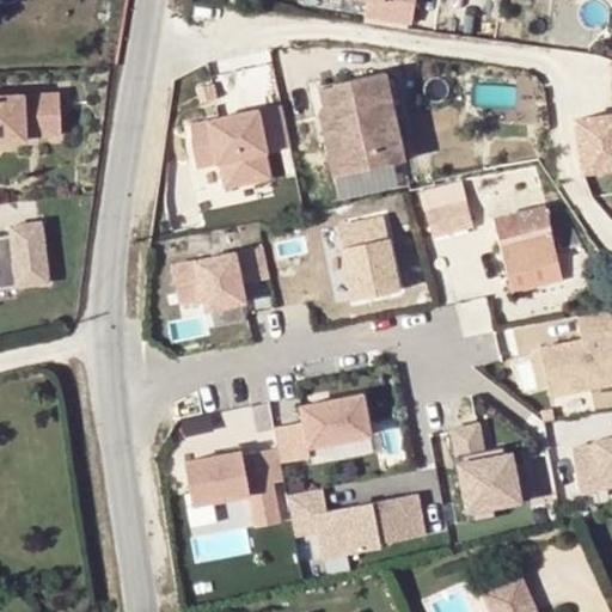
[(361,0),(367,1),(365,18),(411,26),(415,0),(361,0)]
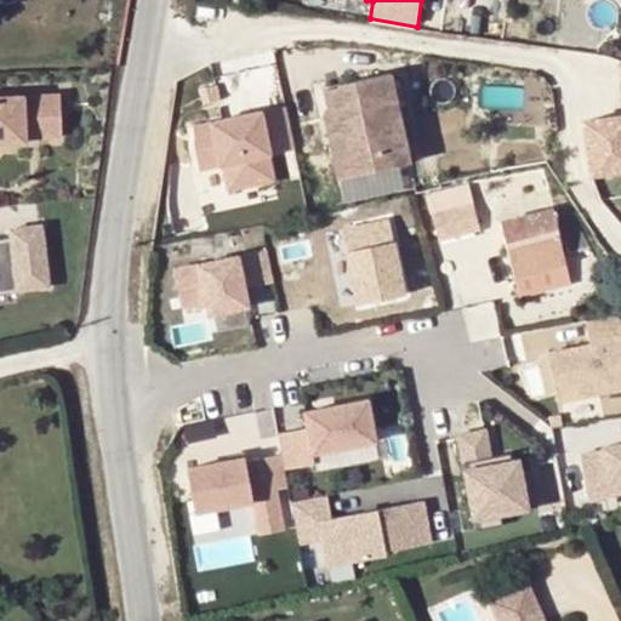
[(392,75),(339,87),(343,107),(328,112),(322,113),(337,178),(389,167),(386,159),(410,154),(392,75)]
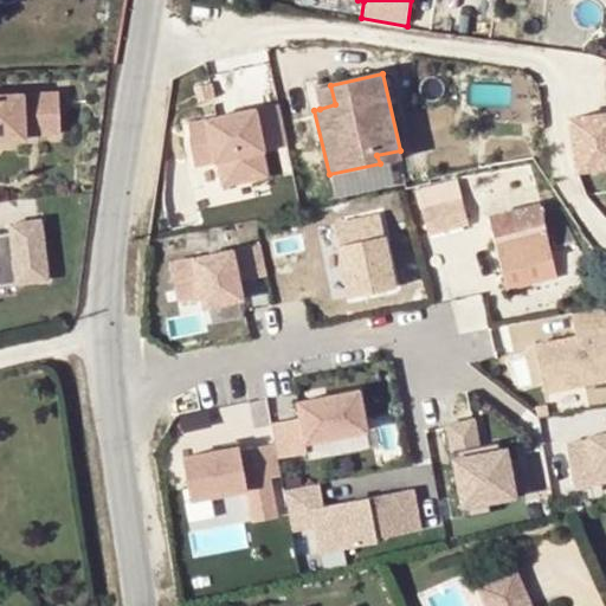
[(59,84),(0,86),(0,131),(26,131),(26,128),(62,126),(59,84)]
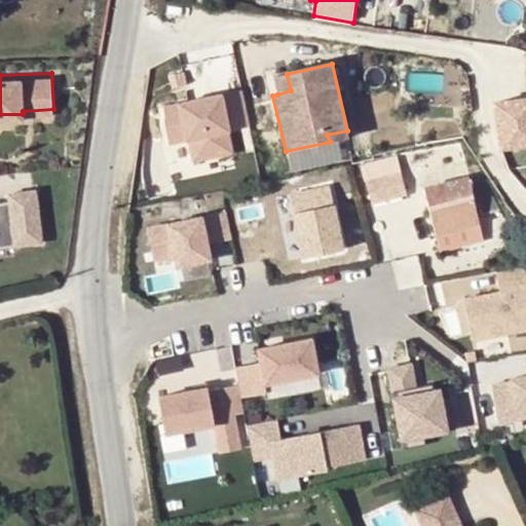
[(291,90),(287,74),(273,77),(277,95),(291,90)]
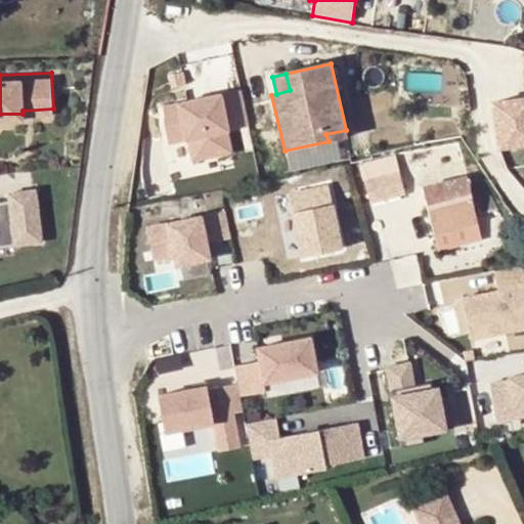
[(163,106),(164,125),(170,143),(190,139),(194,161),(233,153),(228,131),(251,126),(243,90),(163,106)]
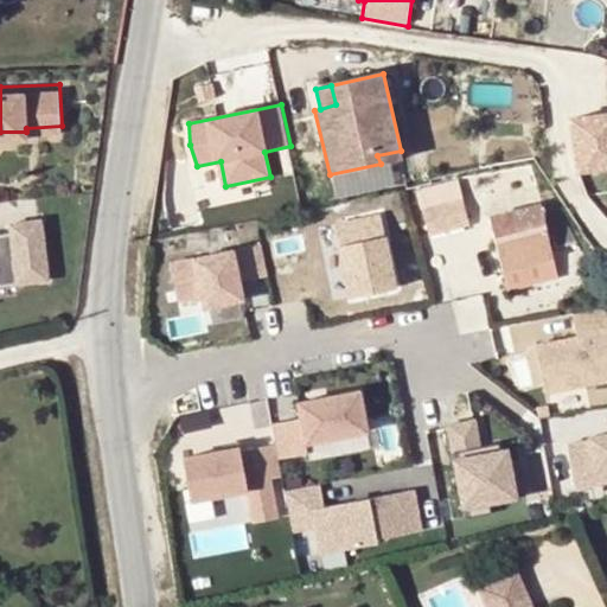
[(588,167),(606,164),(606,108),(580,113),(588,167)]
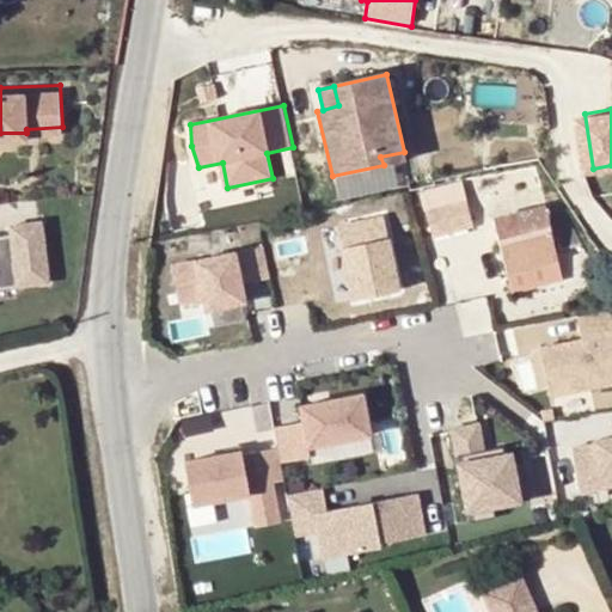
[(405,160),(404,152),(380,157),(384,165),(393,163),(405,160)]
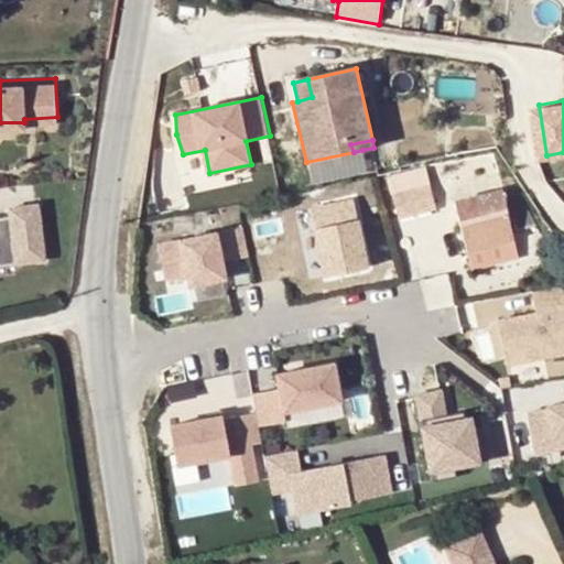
[(354,152),(306,162),(311,185),(368,172),(362,150),(354,152)]
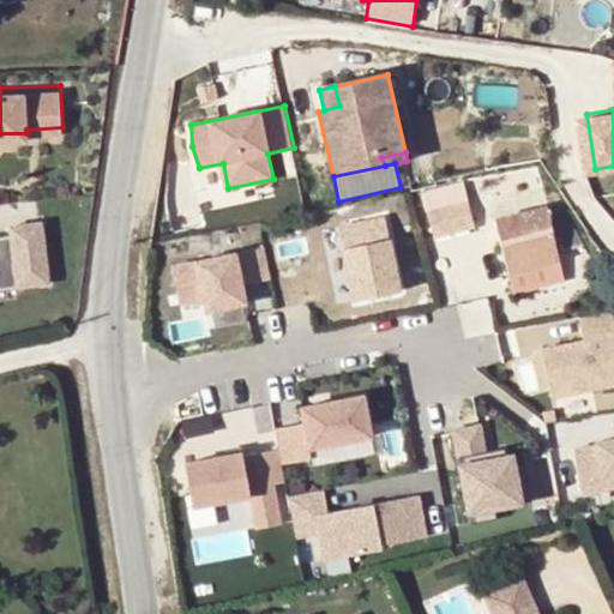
[(469,202),(429,210),(435,238),(474,229),(469,202)]
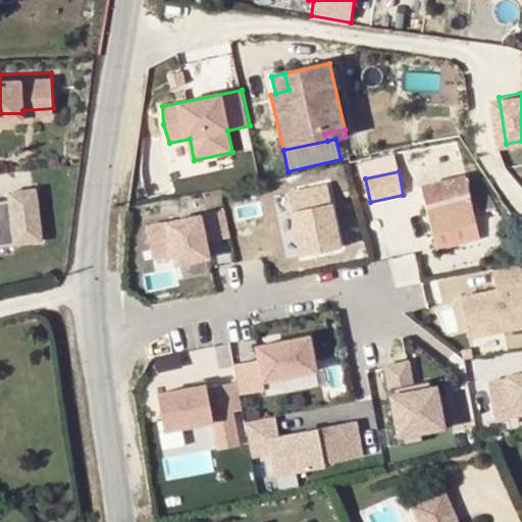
[(423,187),(433,231),(475,221),(466,177),(423,187)]
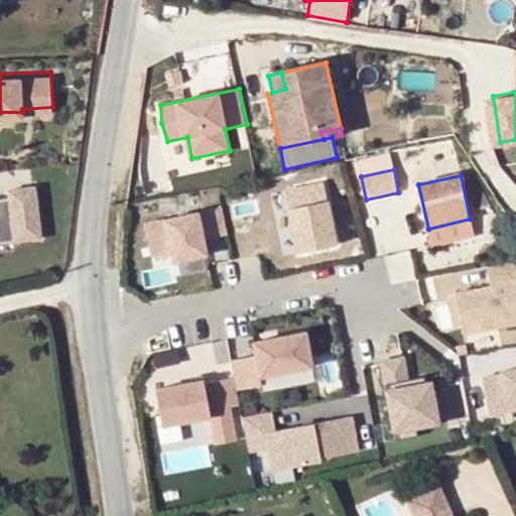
[(291,183),(302,251),(346,244),(335,176),(291,183)]
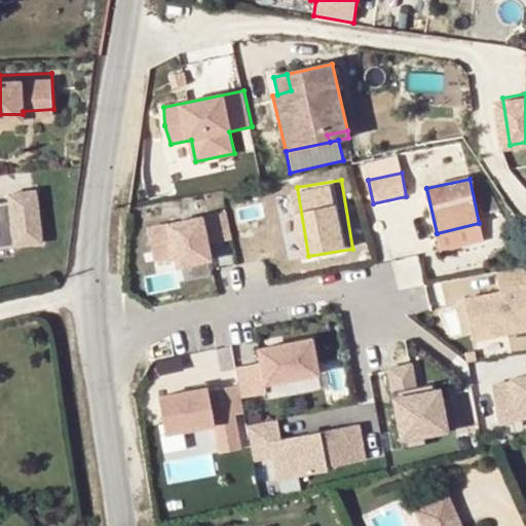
[(9,201),(0,202),(0,247),(41,242),(36,191),(9,194),(9,201)]
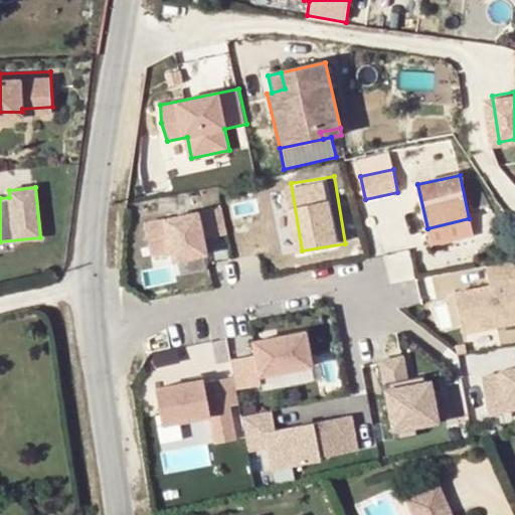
[(286,187),(270,192),(287,252),(303,247),(286,187)]
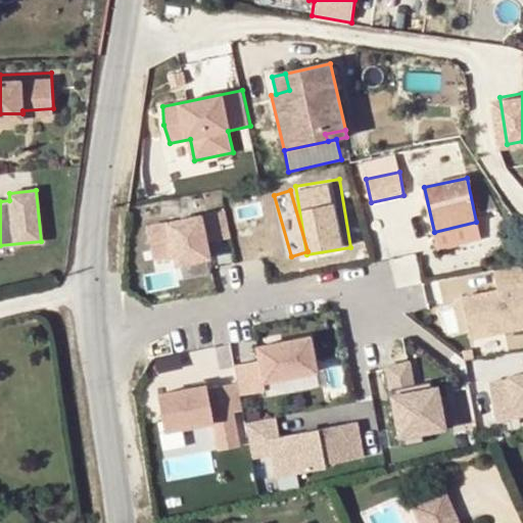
[(231,236),(225,209),(146,225),(153,257),(174,253),(176,264),(209,256),(206,241),(231,236)]
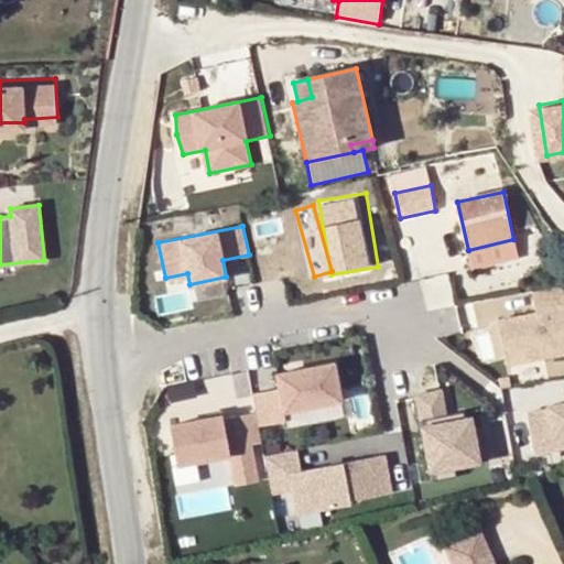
[(513,239),(468,250),(473,269),(518,258),(513,239)]
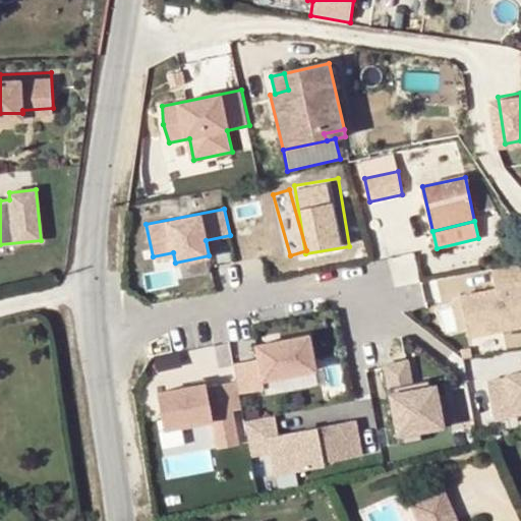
[(391,254),(396,283),(420,279),(416,250),(391,254)]
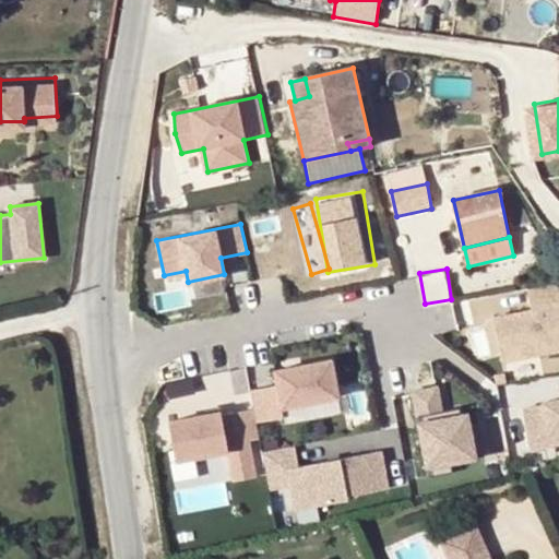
[(558,283),(526,289),(531,310),(492,318),(500,361),(558,351),(558,283)]
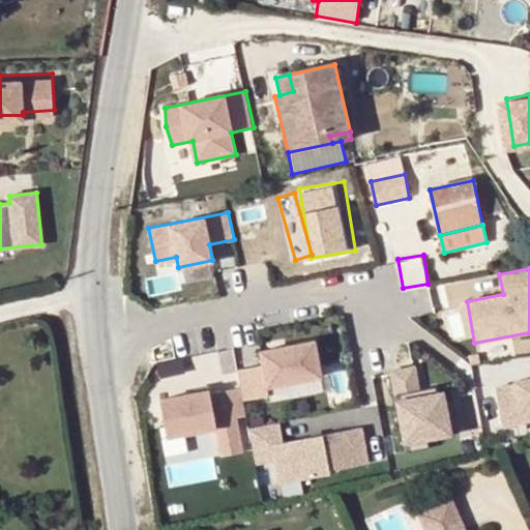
[(265,386),(319,377),(313,341),(259,351),(262,370),(236,374),(238,386),(241,400),(266,395),(265,386)]
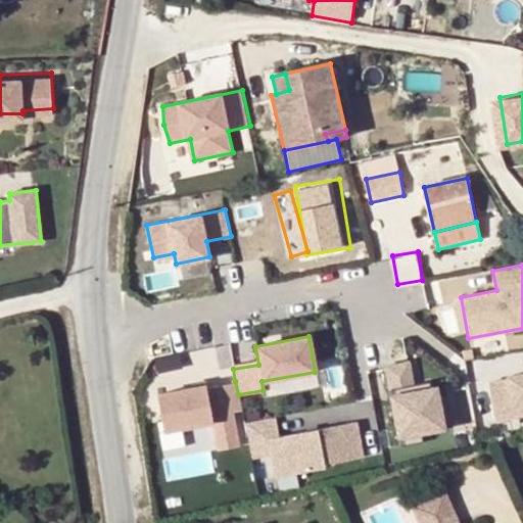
[(407,364),(385,368),(397,436),(419,433),(452,427),(445,397),(436,398),(435,388),(430,389),(413,392),(411,385),(407,364)]
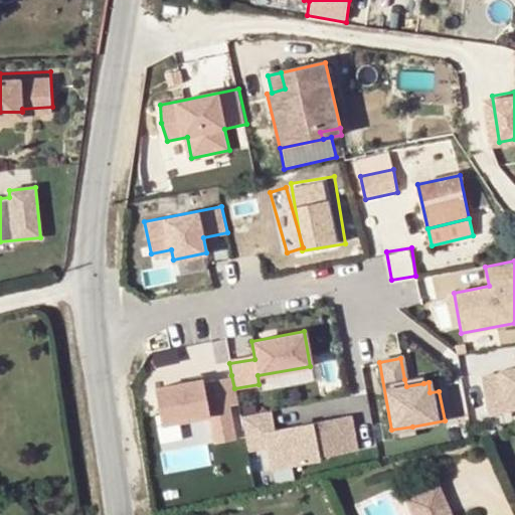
[(514,369),(499,372),(499,375),(480,378),(487,414),(514,409),(514,369)]
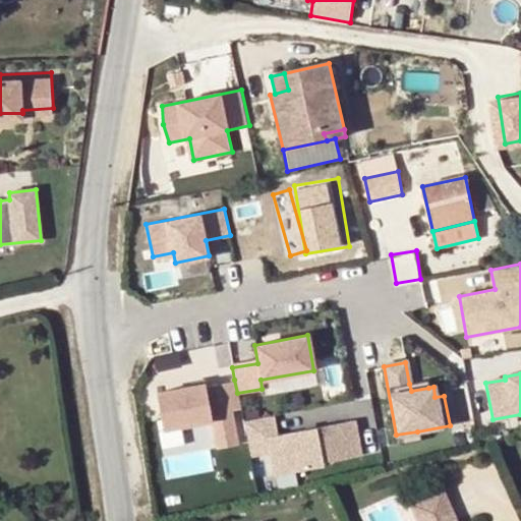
[(206,382),(158,391),(165,427),(182,424),(214,419),(219,447),(235,444),(229,409),(239,407),(237,393),(234,380),(207,385),(206,382)]
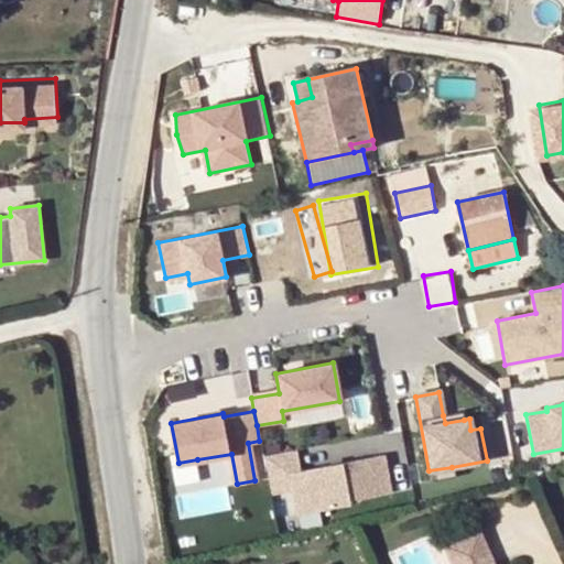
[(462,412),(443,415),(445,423),(464,420),(462,412)]
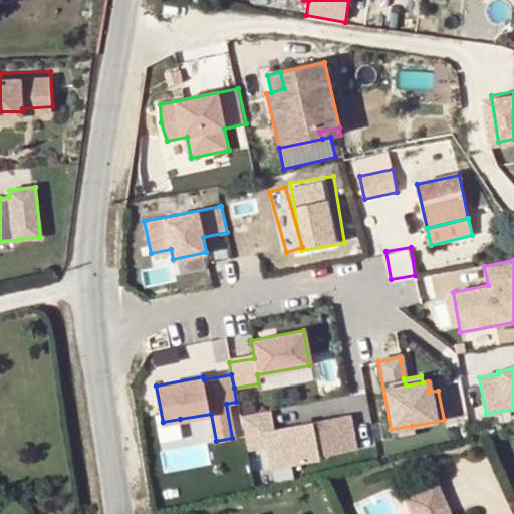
[(268,409),(239,415),(245,452),(266,448),(270,470),(317,461),(316,456),(353,450),(347,415),(272,429),(268,409)]
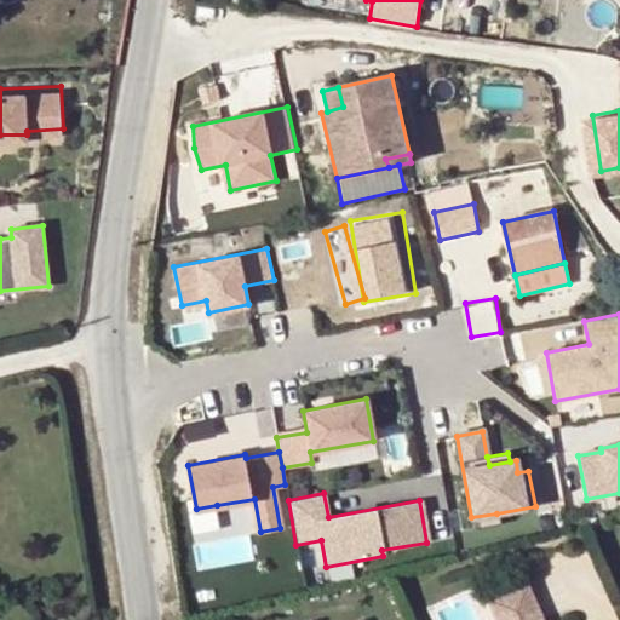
[(196,509),(190,510),(194,532),(220,527),(217,505),(196,509)]
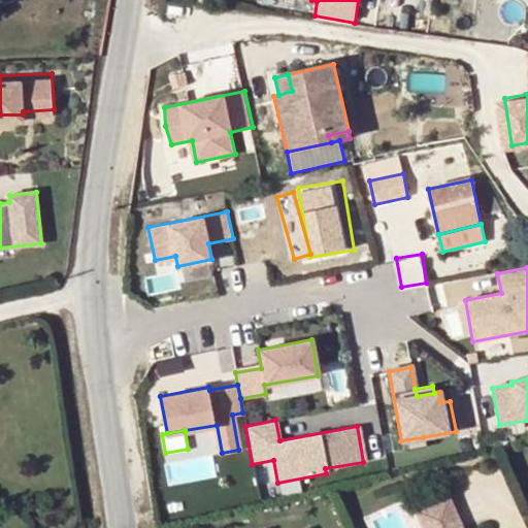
[(423,437),(401,440),(403,451),(425,447),(423,437)]
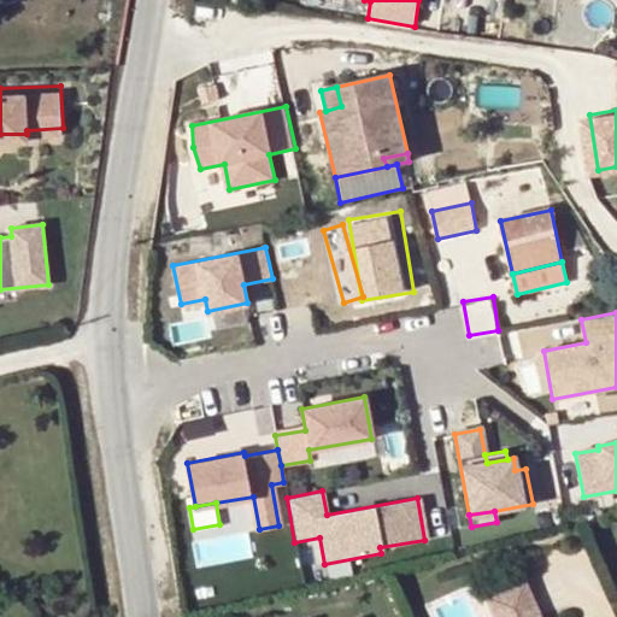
[(475,607),(479,616),(532,616),(519,588),(475,607)]
